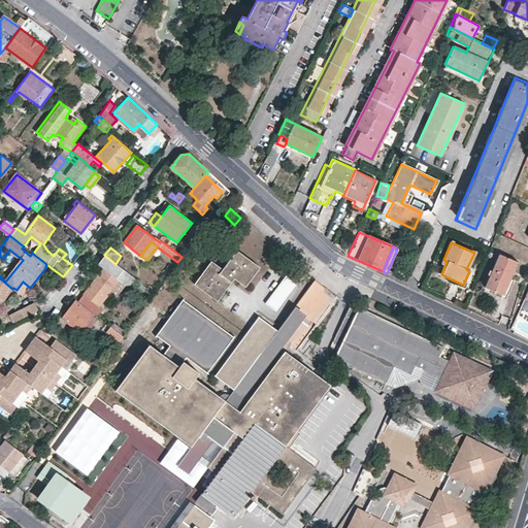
[(242,286),(257,267),(234,251),(220,269),(210,262),(193,285),(216,301),(232,278),(242,286)]
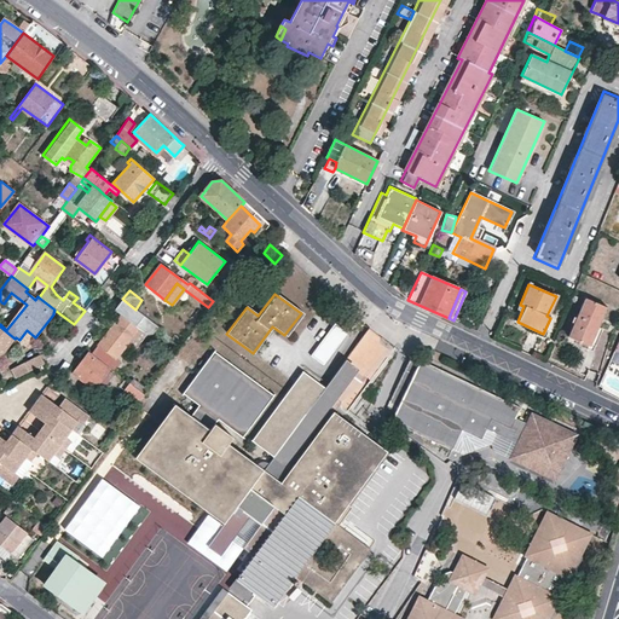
[(589,347),(607,308),(584,298),(567,336),(589,347)]
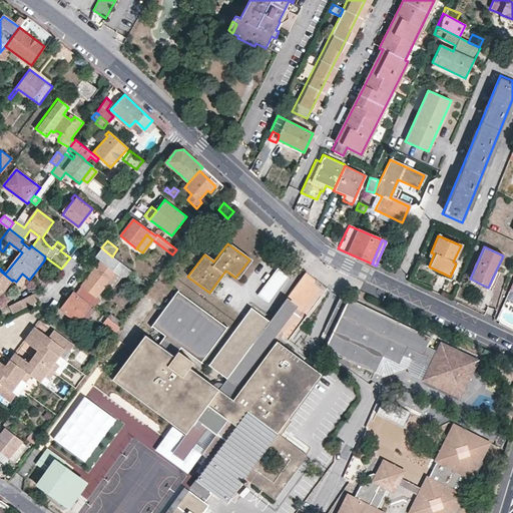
[(127,277),(131,271),(112,257),(101,247),(94,257),(100,261),(102,263),(92,277),(89,275),(81,286),(96,298),(105,286),(115,273),(121,277),(122,278),(127,277)]
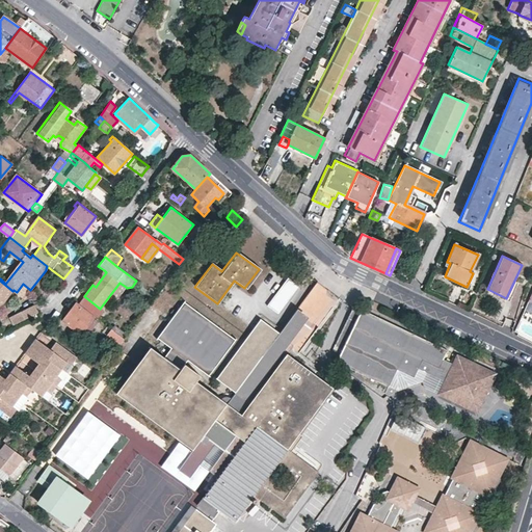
[(96,287),(106,272),(104,270),(92,285),(96,287)]
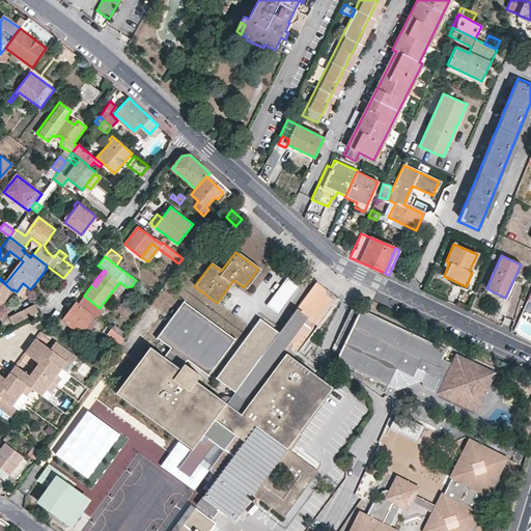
[(296,284),(284,276),(264,304),(267,305),(275,312),(296,284)]
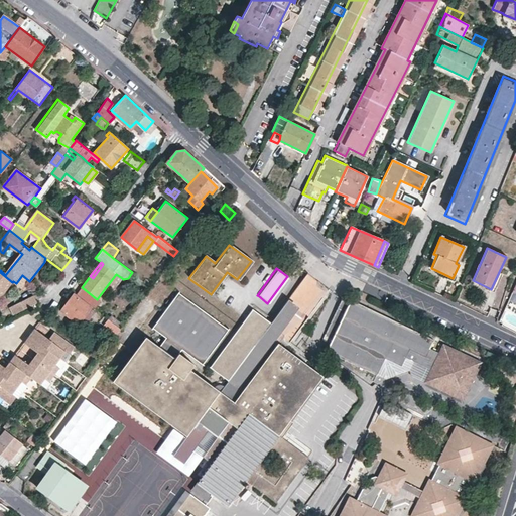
[(0,272),(0,297),(12,282),(0,272)]
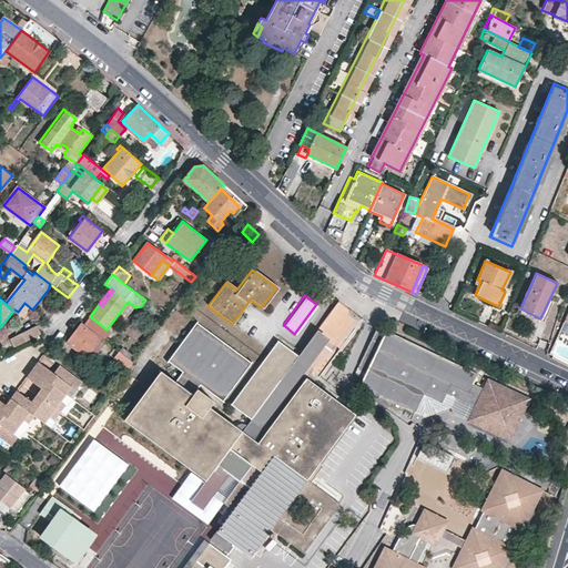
[(123,321),(134,306),(128,302),(117,316),(123,321)]
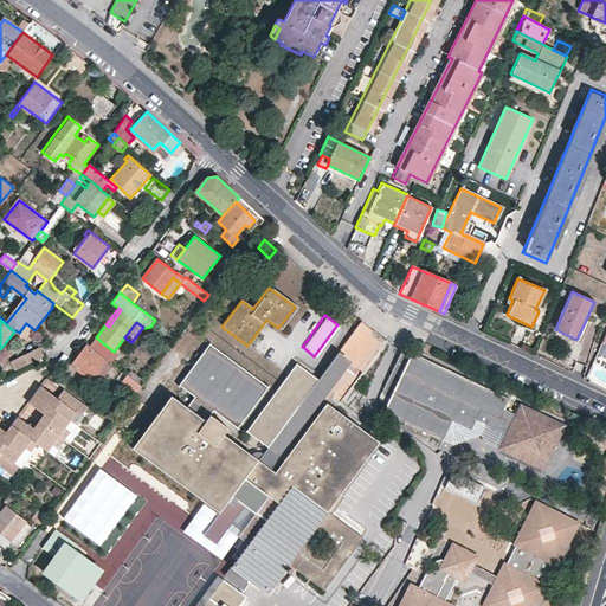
[(27,340),(34,330),(26,323),(19,333),(27,340)]
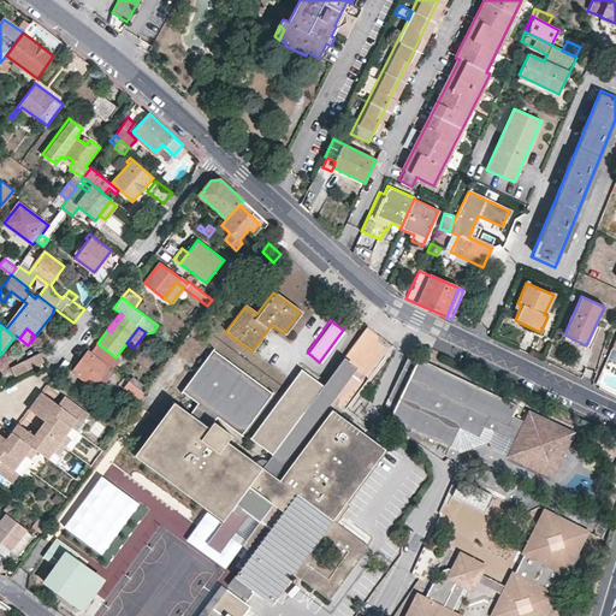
[(112,368),(118,360),(116,357),(98,343),(92,353),(112,368)]
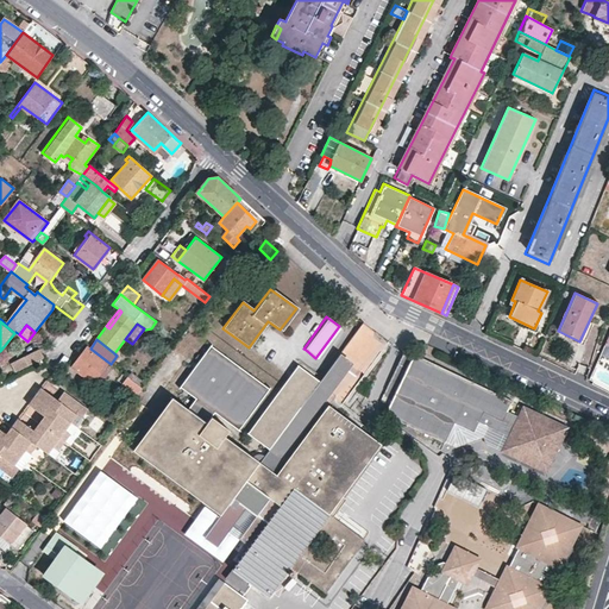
[(326,515),(377,445),(326,408),(277,475),(272,471),(267,468),(267,465),(268,464),(268,462),(267,459),(265,457),(263,456),(261,454),(258,454),(257,454),(255,454),(253,456),(252,457),(224,437),(227,431),(209,418),(213,412),(238,429),(269,388),(211,345),(181,387),(195,397),(188,408),(173,397),(133,451),(219,514),(226,502),(232,507),(236,502),(264,523),(248,546),(230,571),(237,576),(264,596),(286,566),(321,594),(360,540),(326,515)]
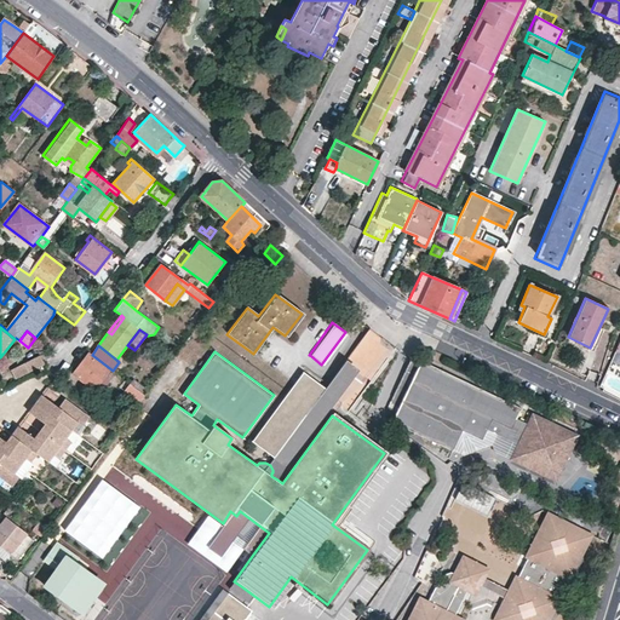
[(104,377),(109,371),(87,354),(73,373),(95,389),(99,383),(104,388),(109,380),(104,377)]
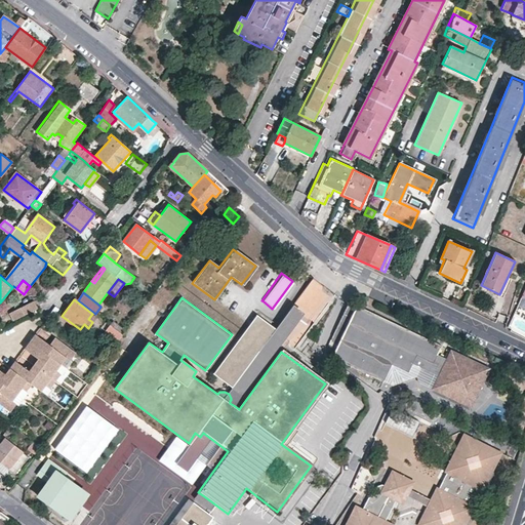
[(31,303),(19,308),(21,308),(9,314),(13,322),(24,316),(35,311),(37,310),(35,306),(33,301),(31,303)]
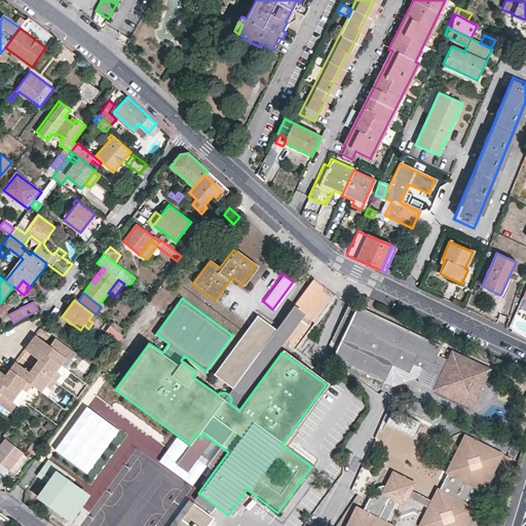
[(123,315),(127,308),(119,302),(114,309),(123,315)]
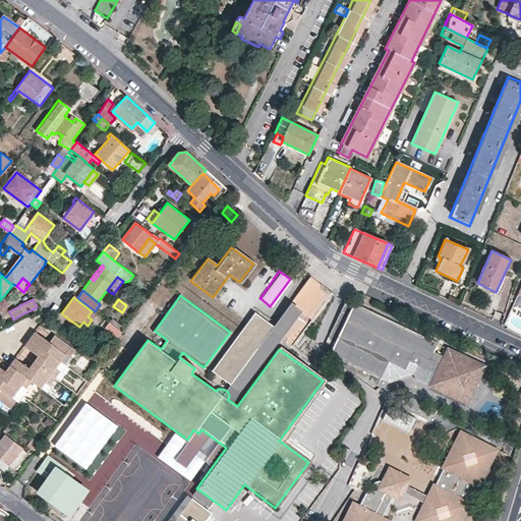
[(233,403),(301,310),(290,302),(273,326),(230,385),(225,390),(227,391),(228,393),(229,395),(229,397),(228,398),(228,400),(233,403)]
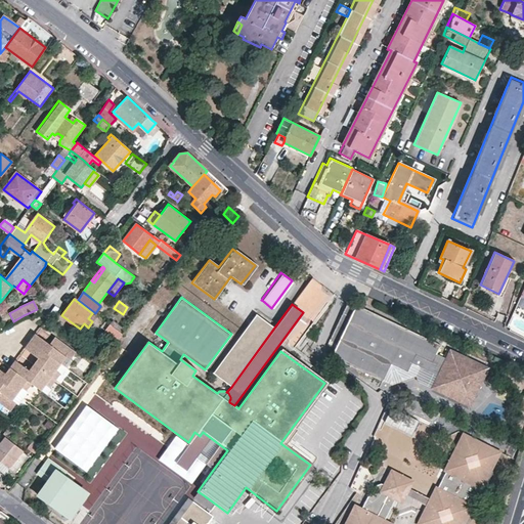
[(441,347),(356,306),(331,357),(383,383),(391,365),(407,374),(416,356),(425,360),(442,368),(433,388),(471,406),(489,369),(450,351),(446,359),(437,354),(441,347)]
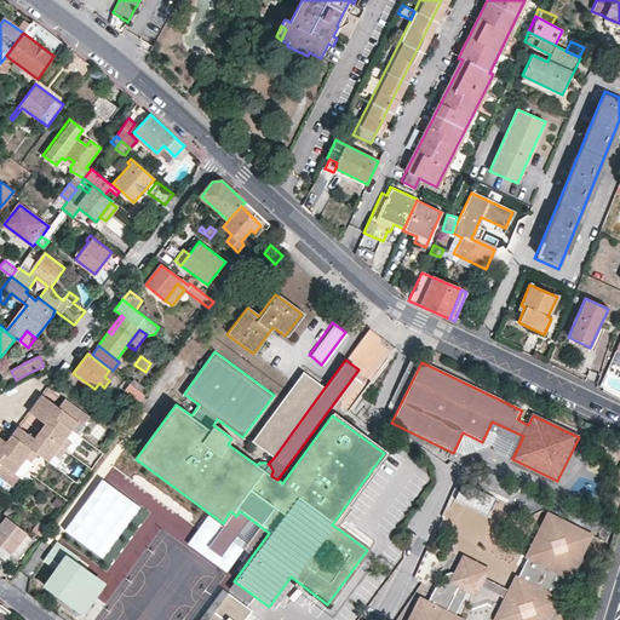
[(302,372),(252,440),(251,441),(274,458),(325,388),(302,371),(302,372)]
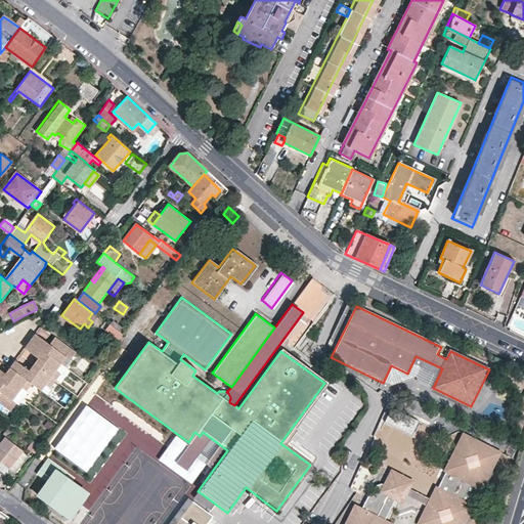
[(123,334),(110,324),(104,331),(114,338),(112,340),(116,343),(123,334)]
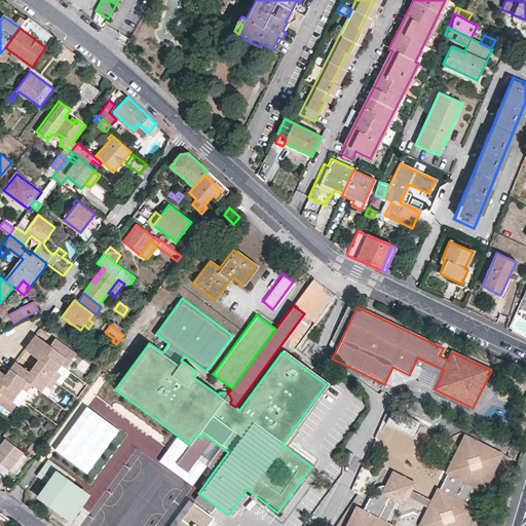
[(76,353),(54,338),(49,345),(36,335),(30,342),(61,365),(66,358),(70,361),(76,353)]
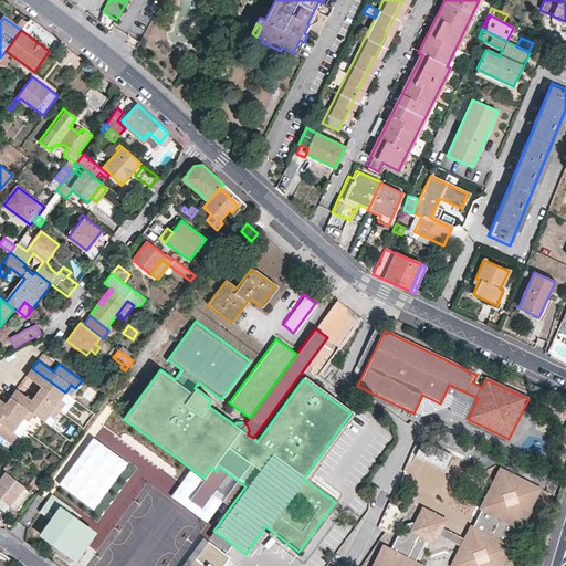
[(65,392),(32,368),(27,376),(41,387),(35,394),(59,410),(65,402),(61,399),(65,392)]
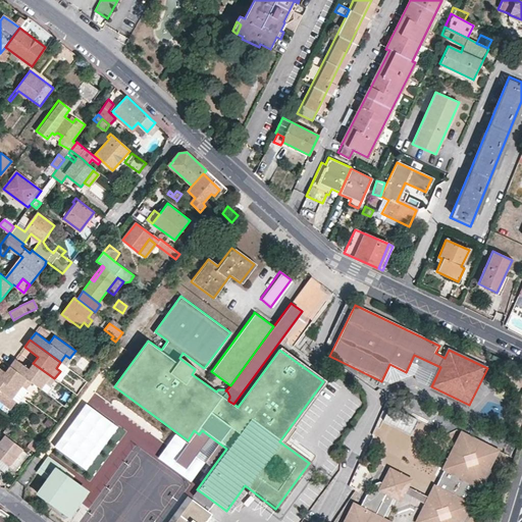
[(423,359),(414,355),(406,372),(402,380),(415,375),(423,359)]
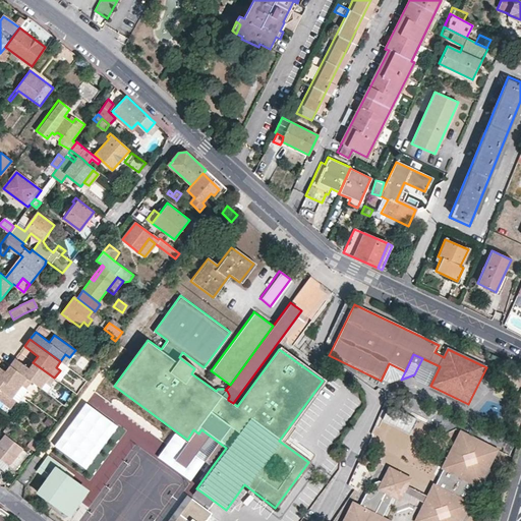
[(54,378),(33,362),(29,368),(15,358),(10,365),(31,381),(41,388),(45,382),(49,385),(54,378)]
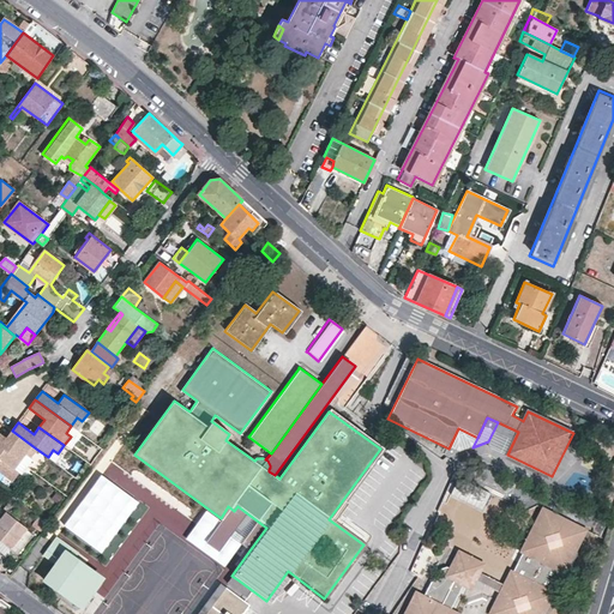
[(498,422),(488,441),(492,449),(507,455),(518,432),(498,422)]
